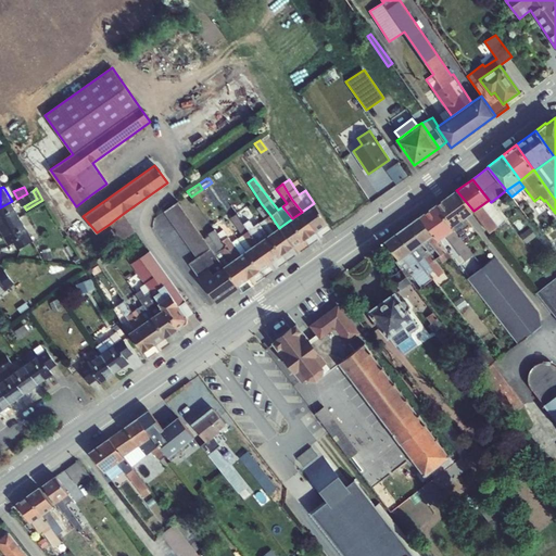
[(445,198),(462,219),(465,217),(468,215),(472,212),(474,211),(456,190),(452,193),(445,198)]
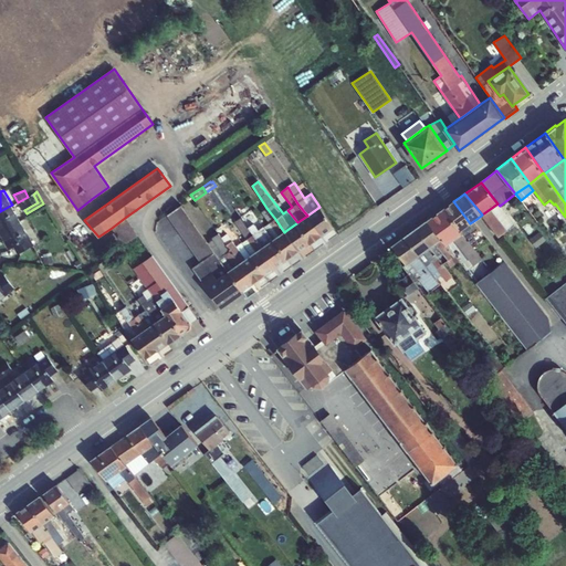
[(28,197),(18,202),(22,210),(32,205),(28,197)]
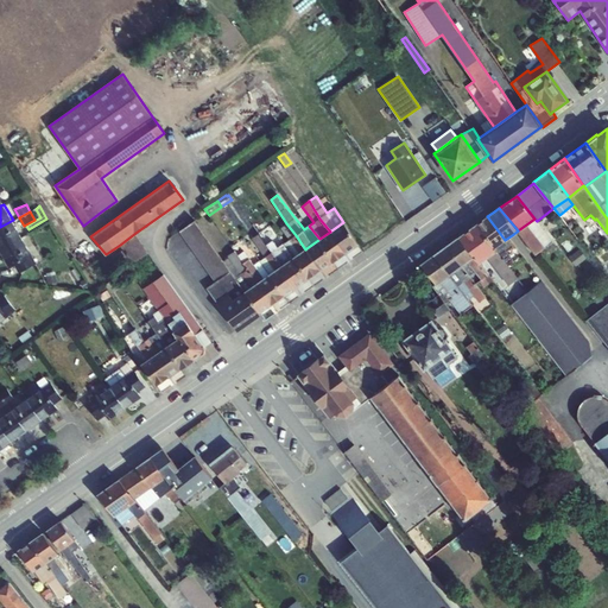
[(487,216),(476,225),(495,248),(505,240),(487,216)]
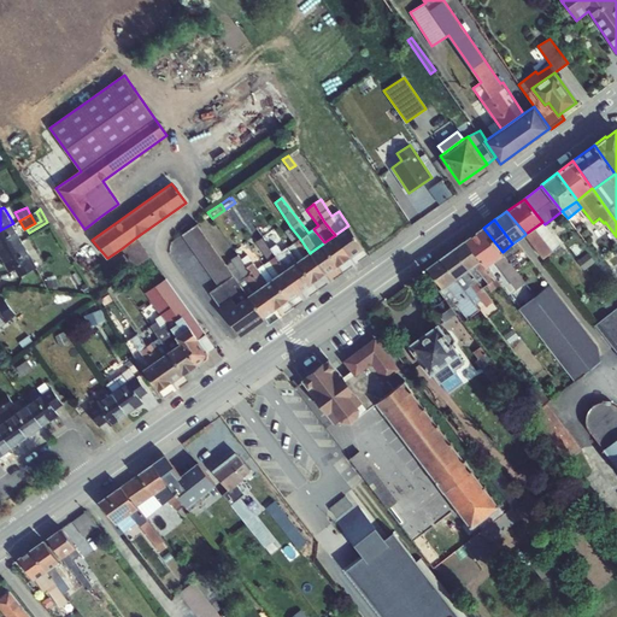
[(545,224),(542,222),(526,234),(524,235),(544,258),(560,245),(545,224)]
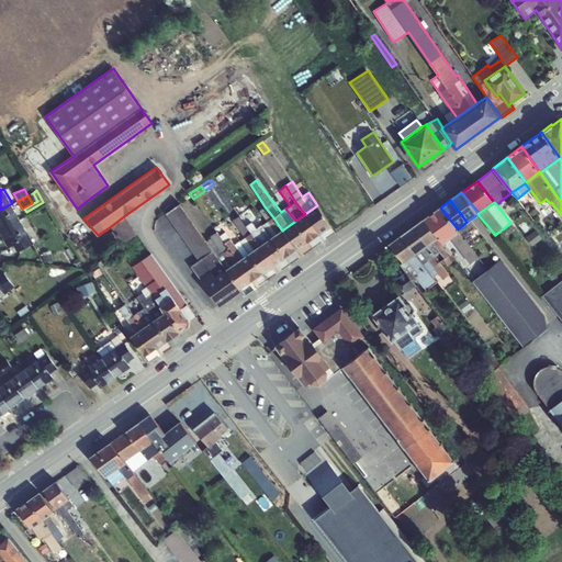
[(0,231),(21,220),(12,203),(0,210),(0,231)]
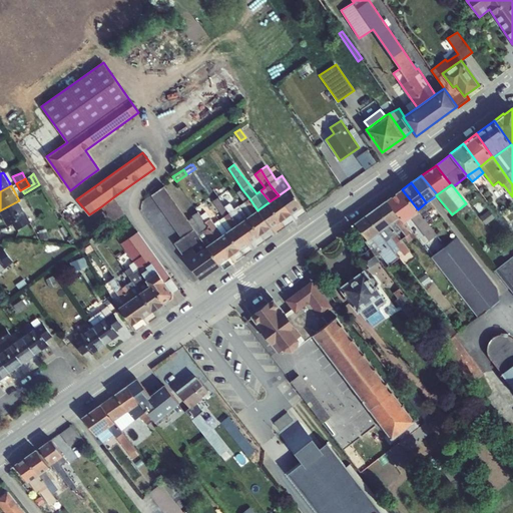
[(151,195),(181,237),(193,229),(187,220),(163,186),(151,195)]
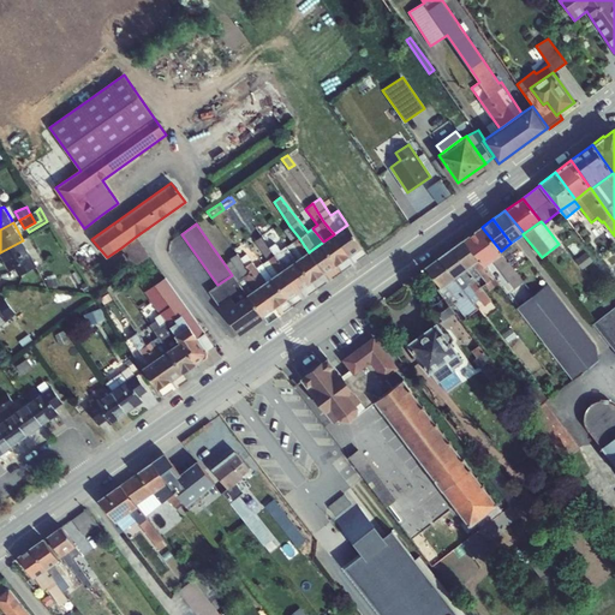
[(335,233),(348,256),(362,246),(347,225),(335,233)]
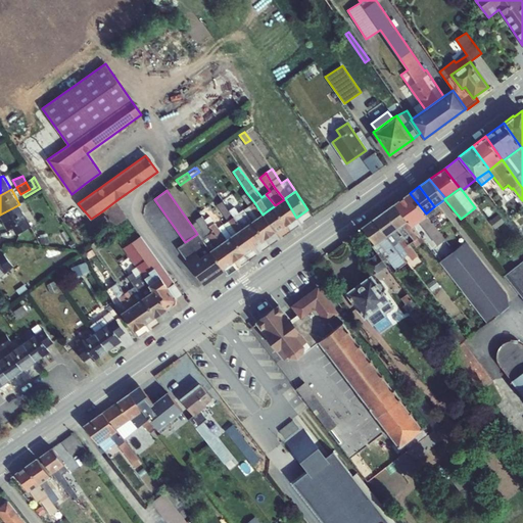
[(252,222),(263,215),(254,202),(246,192),(242,196),(249,205),(244,209),(252,222)]
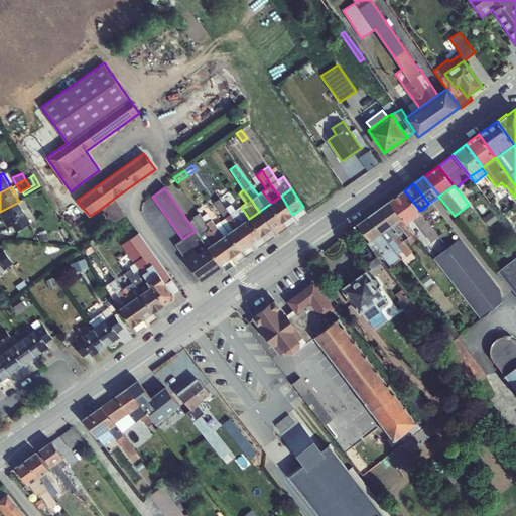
[(401,219),(406,223),(413,218),(421,212),(420,211),(404,190),(389,201),(401,219)]
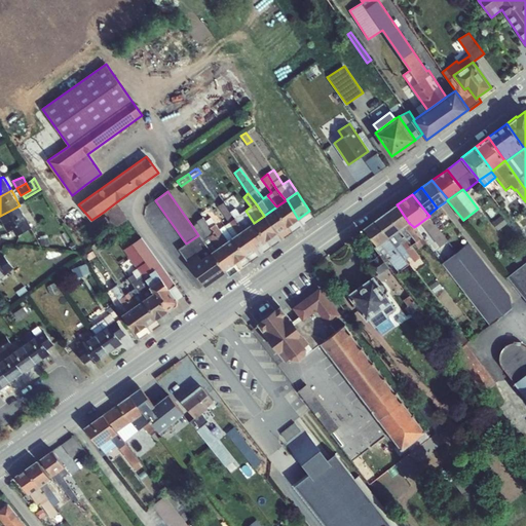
[(253,223),(254,223),(246,211),(240,215),(230,198),(224,202),(243,230),(253,223)]
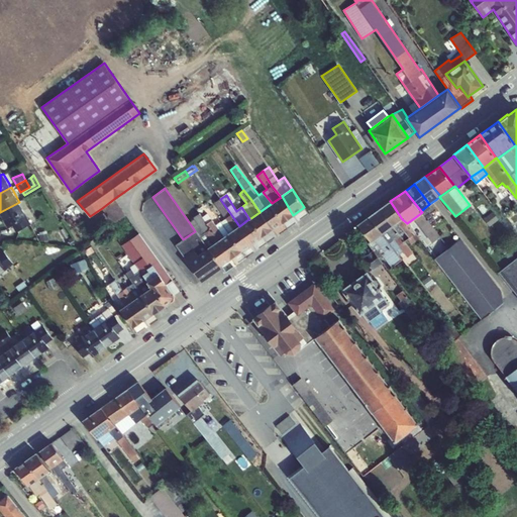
[(293,215),(282,196),(281,197),(272,203),(271,204),(283,222),(293,215)]
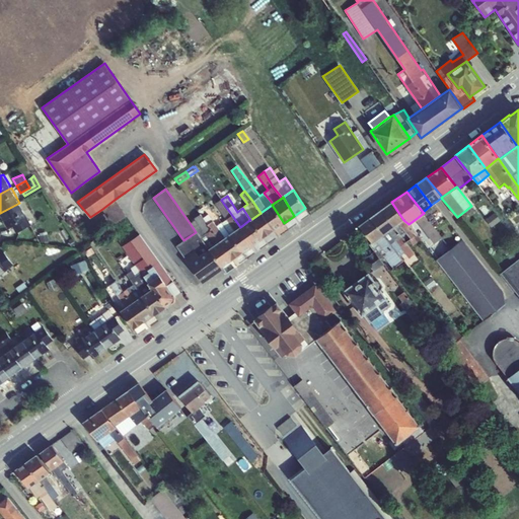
[(114,225),(127,215),(116,199),(102,209),(114,225)]
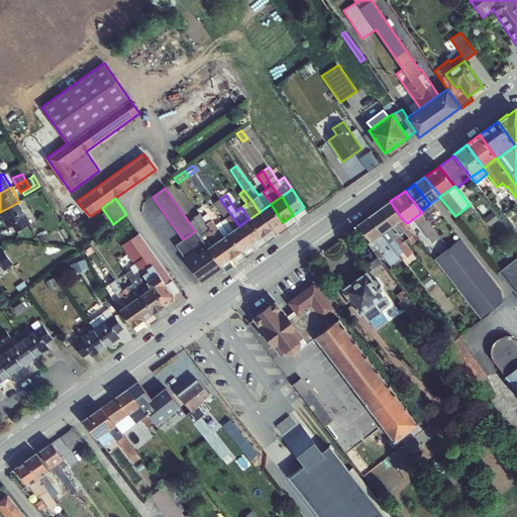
[(228,233),(239,226),(220,199),(214,202),(225,218),(220,222),(228,233)]
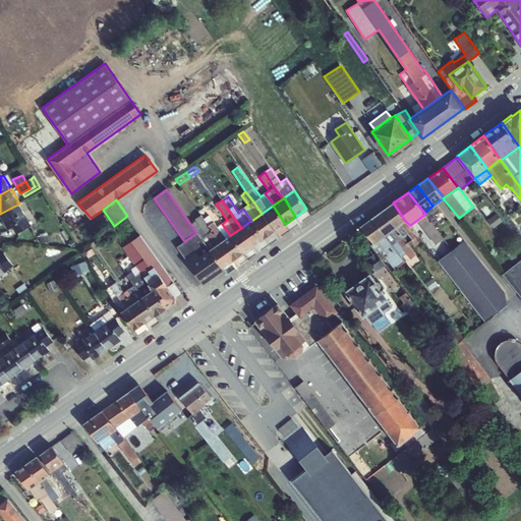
[(384,210),(396,227),(401,224),(405,221),(393,203),(384,210)]
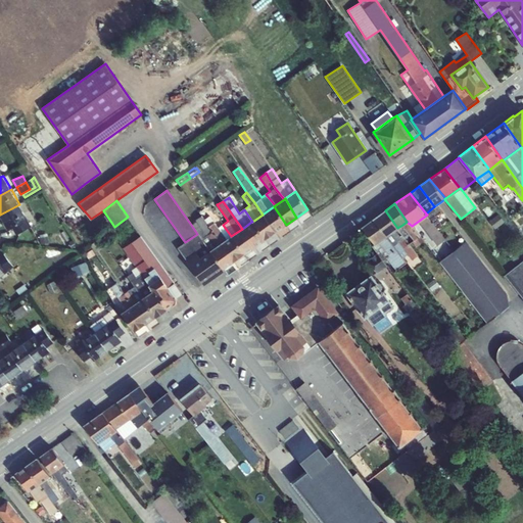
[(19,204),(0,215),(0,216),(7,230),(12,227),(27,218),(19,204)]
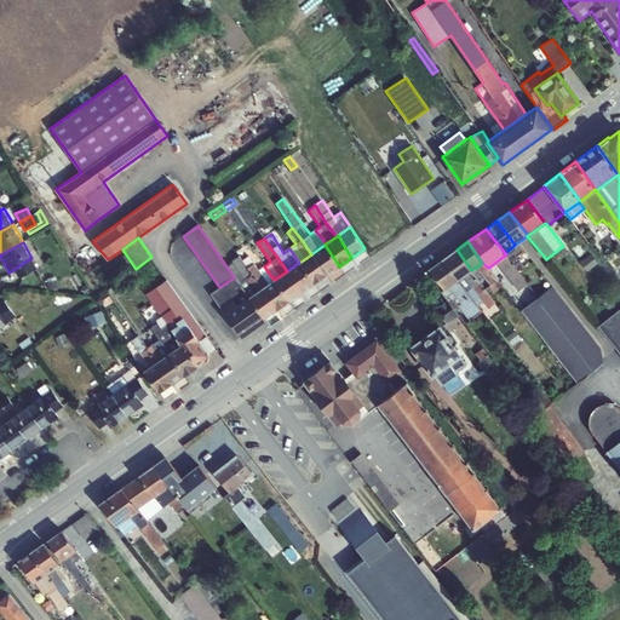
[(505,253),(506,254),(517,270),(522,265),(516,256),(523,250),(518,242),(515,245),(505,253)]
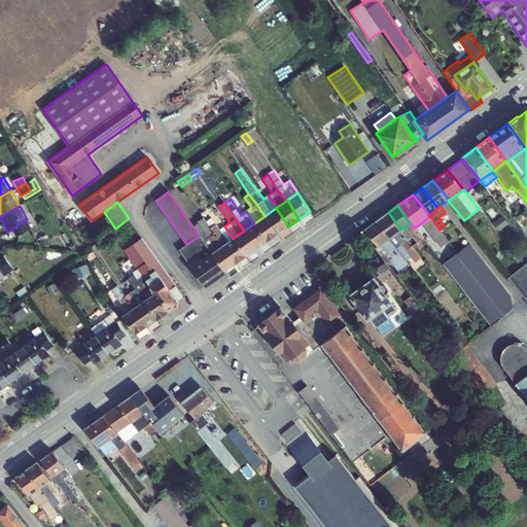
[(288,226),(276,208),(266,215),(279,234),(288,226)]
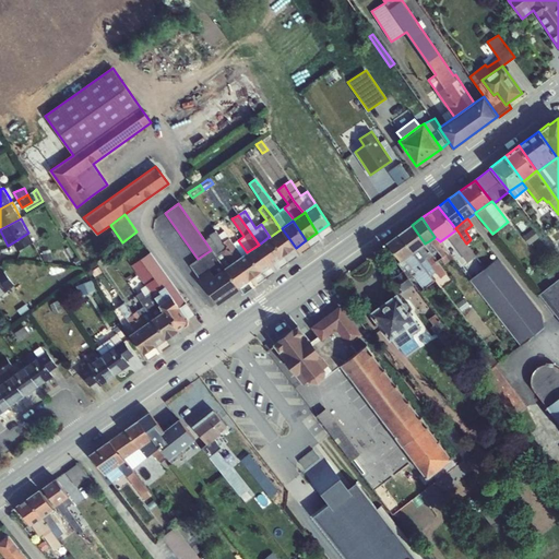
[(399,234),(413,252),(418,249),(425,244),(412,225),(399,234)]
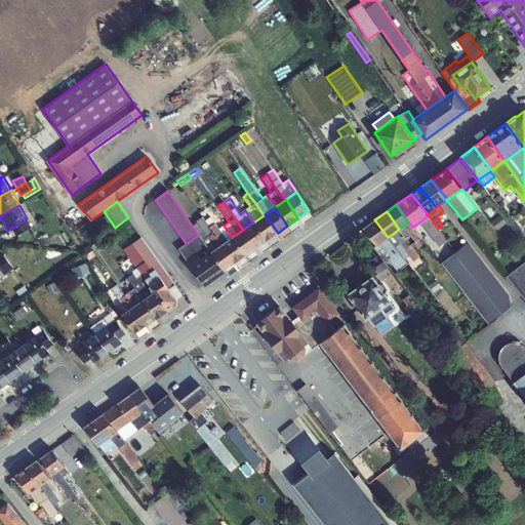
[(221,244),(232,237),(224,226),(219,229),(208,212),(203,216),(221,244)]
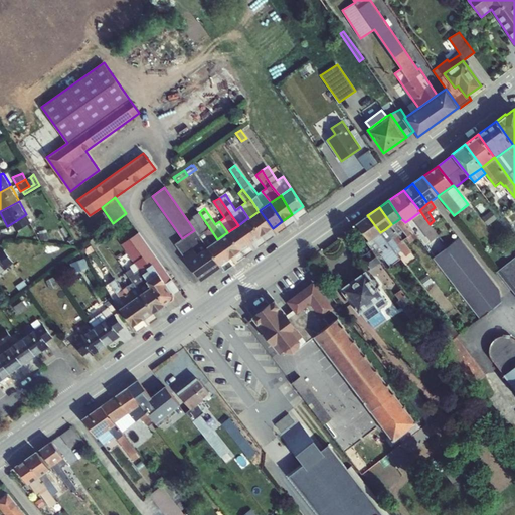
[(273,228),(260,210),(259,211),(248,218),(247,218),(261,236),(273,228)]
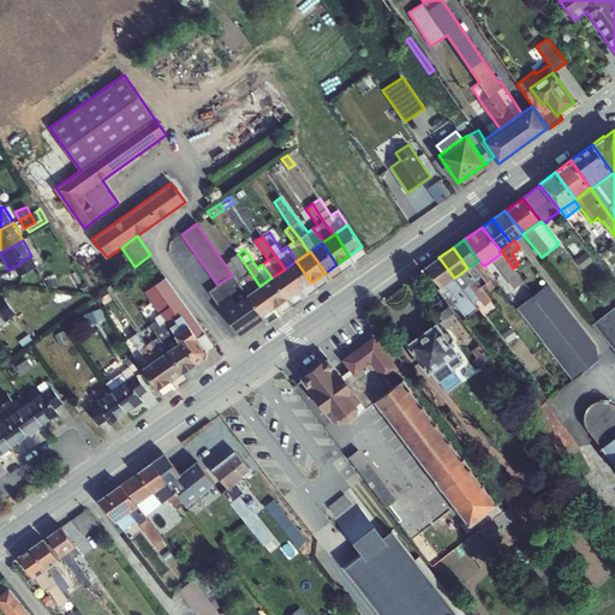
[(586,251),(575,261),(583,269),(593,261),(586,251)]
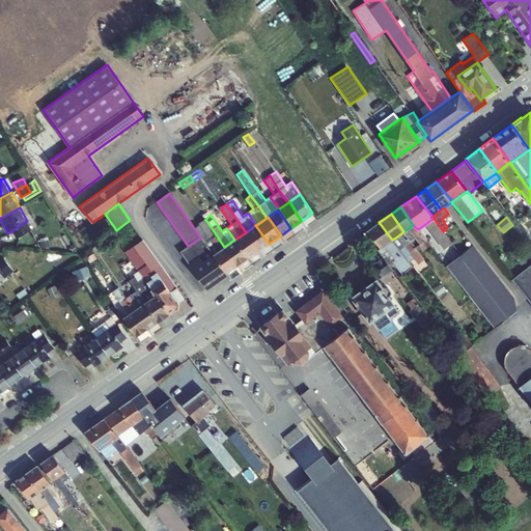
[(443,231),(434,218),(425,224),(444,249),(451,243),(443,231)]
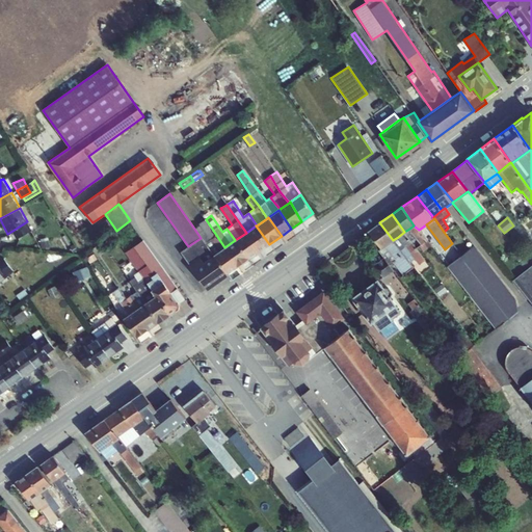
[(214,255),(224,247),(206,219),(198,223),(200,224),(194,229),(201,238),(214,255)]
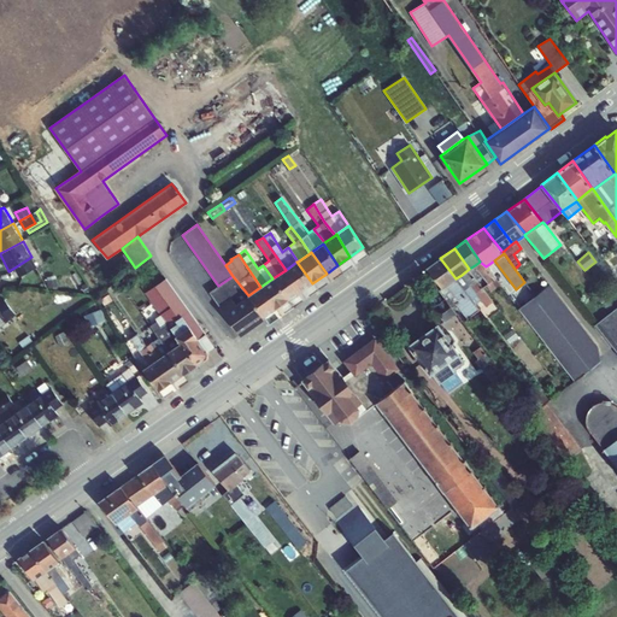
[(31,257),(15,268),(19,276),(37,266),(31,257)]
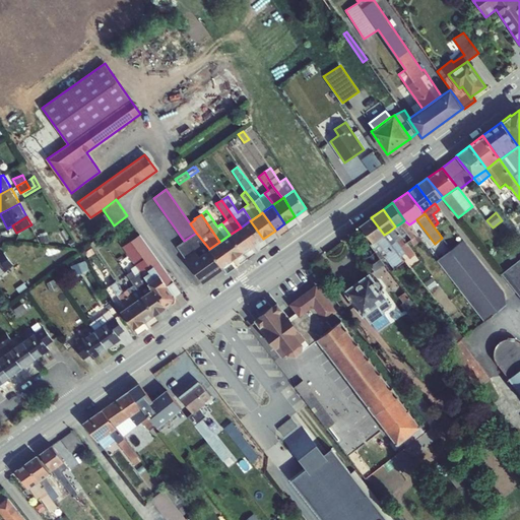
[(373,243),(384,235),(371,217),(358,226),(373,243)]
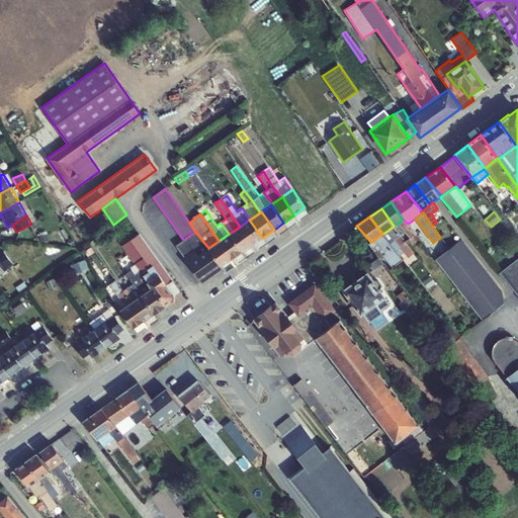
[(240,227),(253,245),(262,238),(249,220),(240,227)]
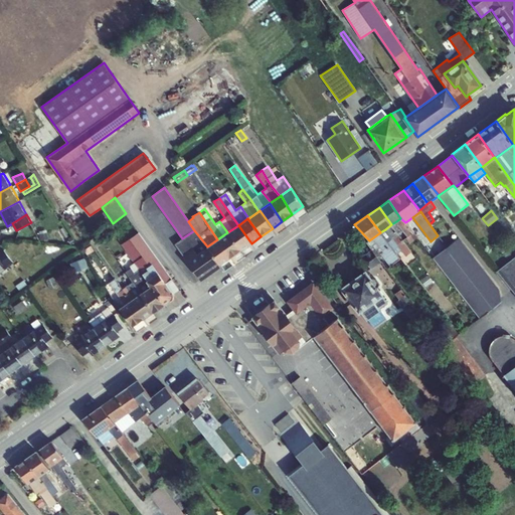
[(405,222),(400,218),(396,221),(407,236),(406,237),(410,242),(416,238),(412,232),(413,232),(405,222)]
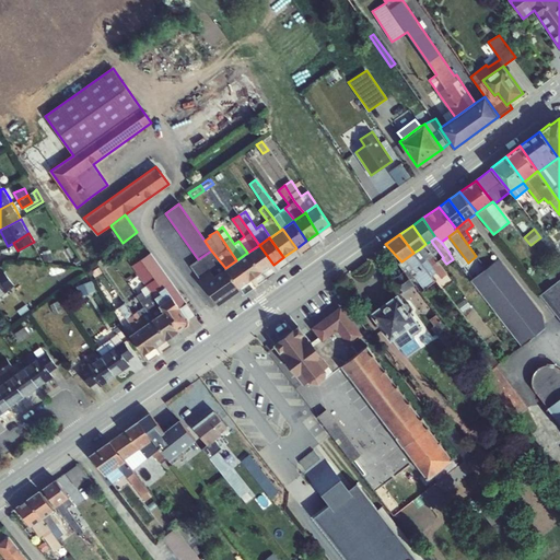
[(447,272),(426,244),(419,249),(441,278),(447,272)]
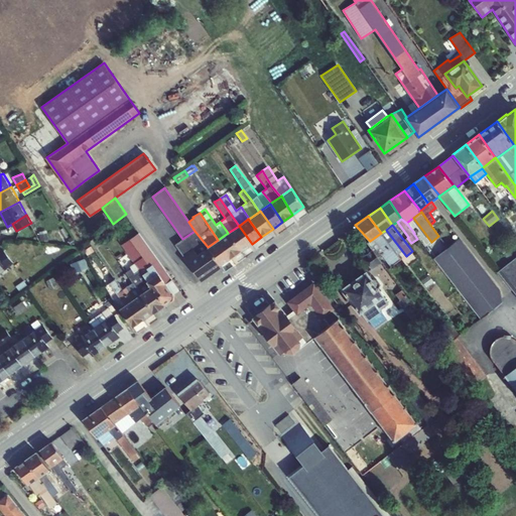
[(252,244),(239,226),(228,233),(241,251),(252,244)]
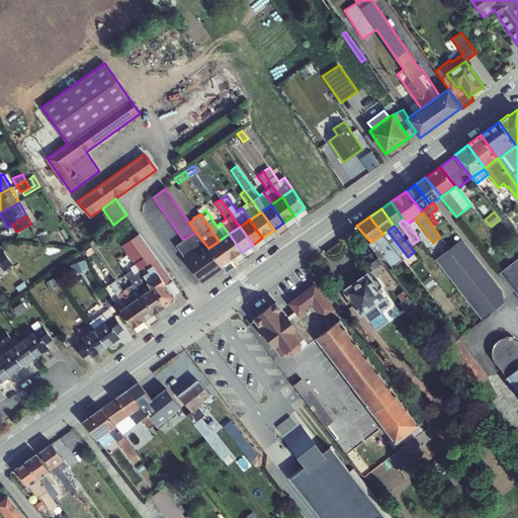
[(102,236),(105,241),(114,235),(110,230),(102,236)]
